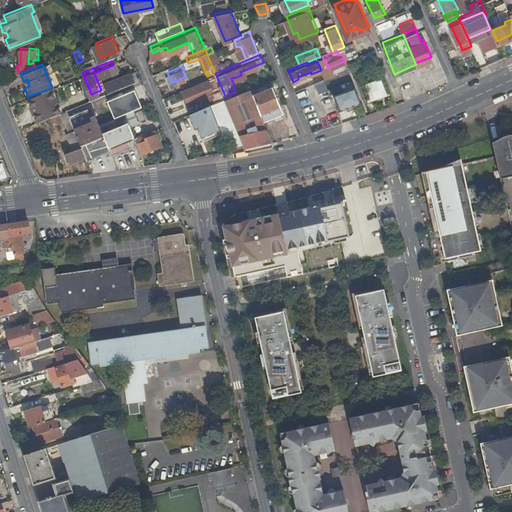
[(104,79),(108,89),(115,86),(129,80),(136,78),(132,68),(104,79)]
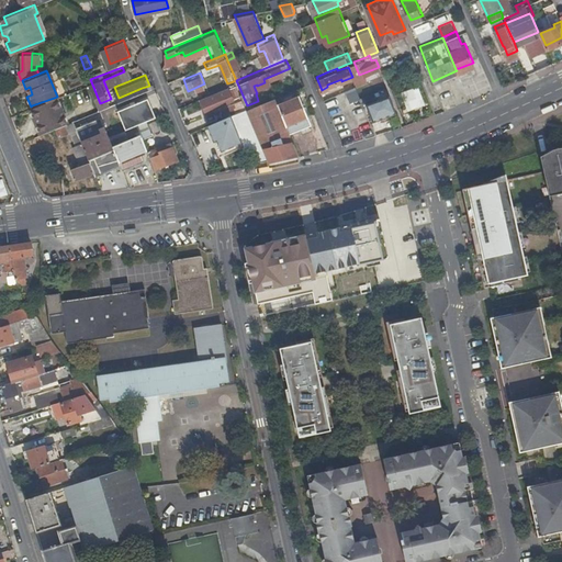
[(201,94),(208,111),(216,108),(214,104),(221,101),(226,114),(232,112),(247,105),(236,80),(227,83),(201,94)]
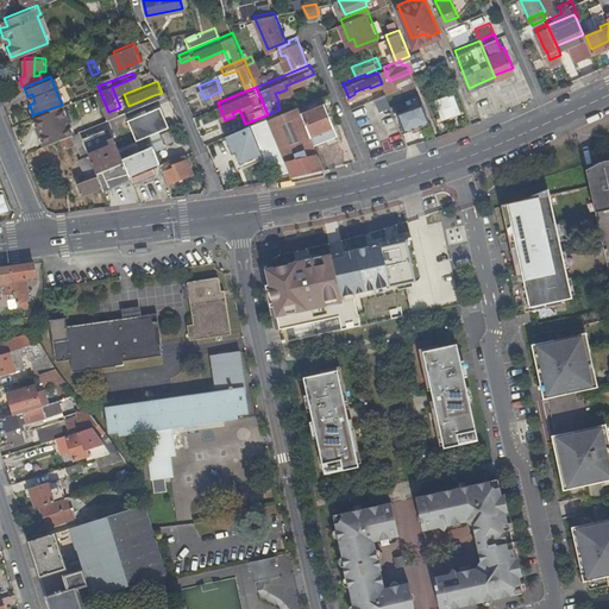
[(389,99),(384,89),(380,92),(385,106),(390,104),(389,99)]
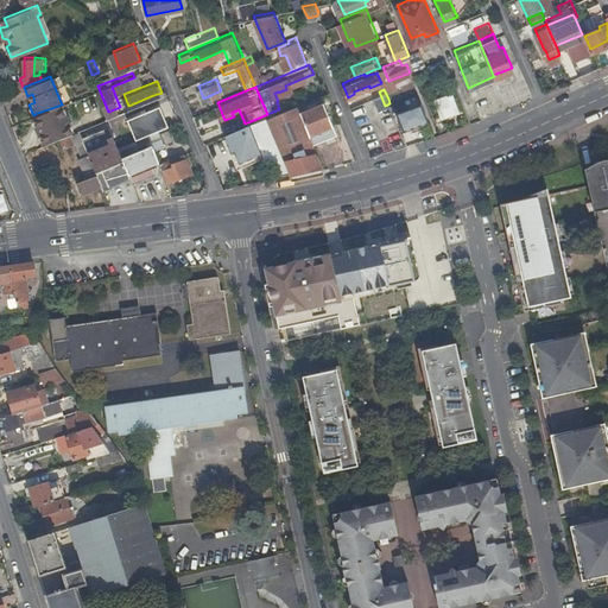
[(456,108),(450,92),(435,97),(441,114),(456,108)]
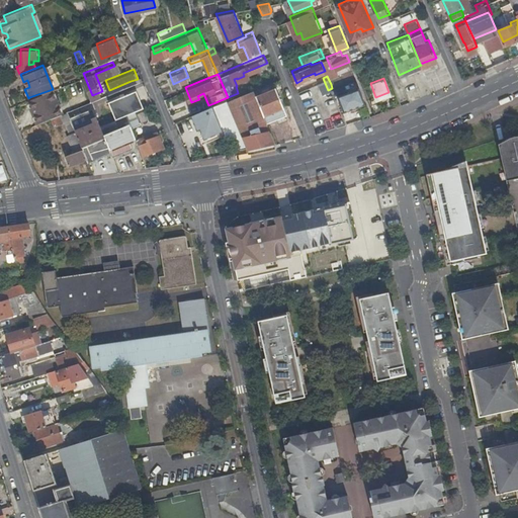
[(131,81),(116,87),(119,95),(134,90),(131,81)]
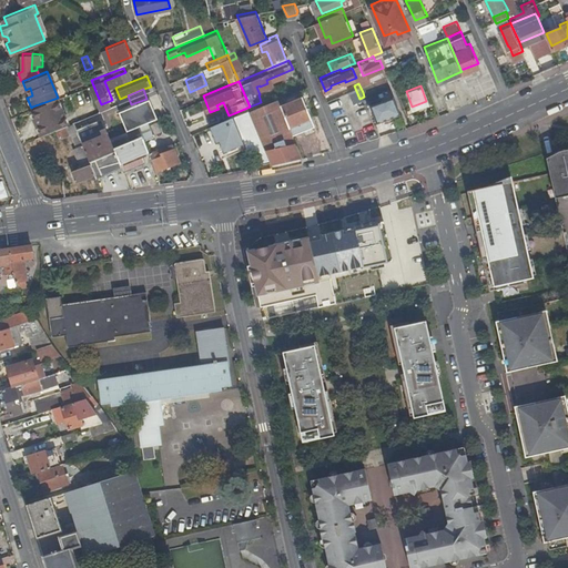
[(401,109),(394,92),(373,100),(379,118),(401,109)]
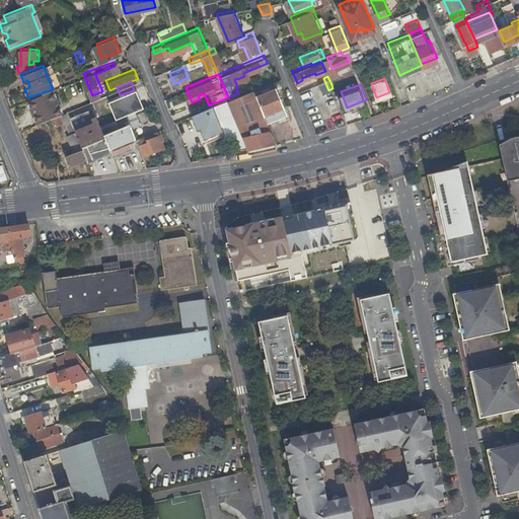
[(277,85),(257,93),(268,120),(288,110),(277,85)]
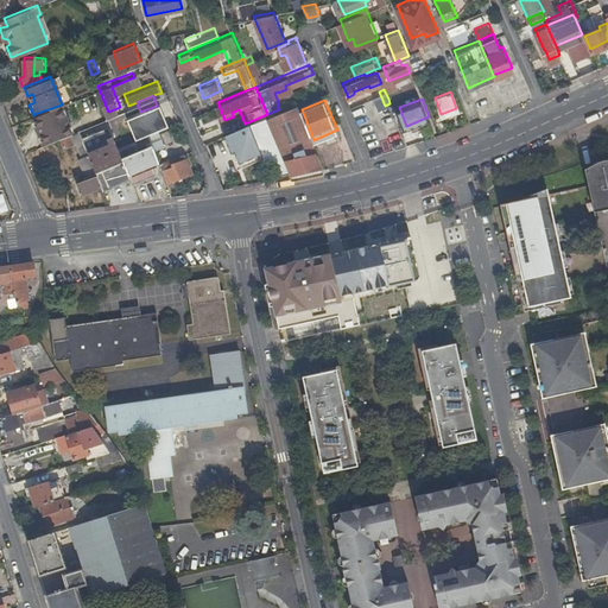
[(267,114),(251,121),(263,152),(273,176),(276,176),(274,173),(291,170),(291,172),(324,165),(314,140),(302,109),(298,102),(279,109),(267,114)]
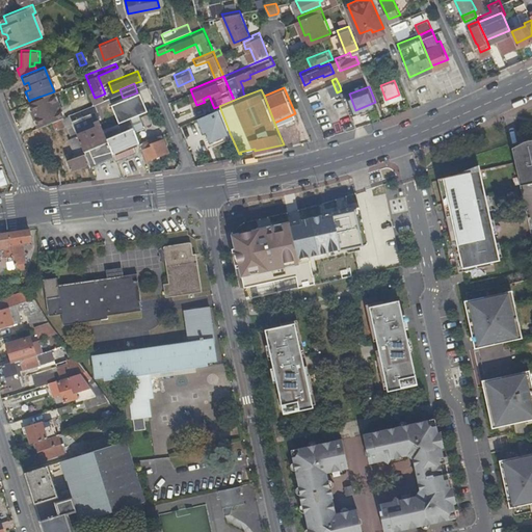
[(54,91),(30,100),(40,122),(52,116),(64,111),(56,90),(54,91)]
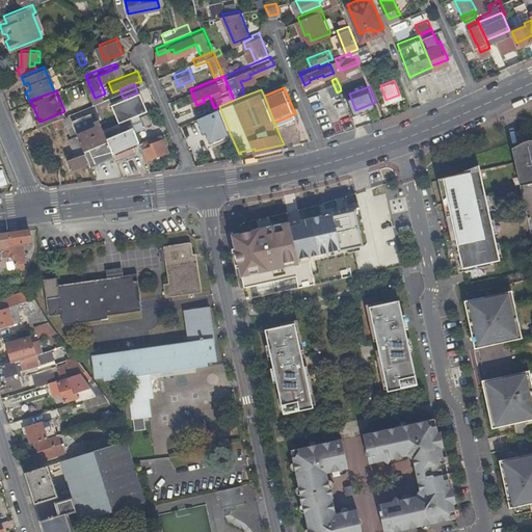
[(121,114),(113,96),(105,100),(112,118),(121,114)]
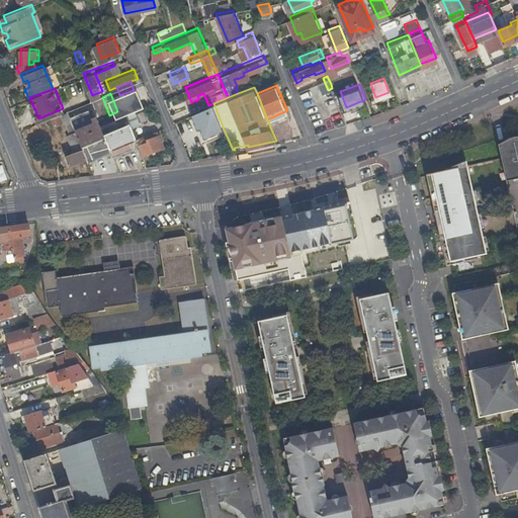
[(208,105),(194,110),(204,137),(224,130),(213,103),(208,105)]
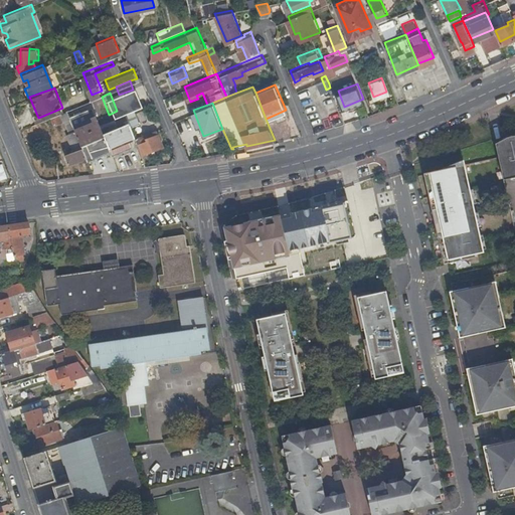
[(141,104),(129,109),(134,120),(140,118),(137,112),(144,109),(141,104)]
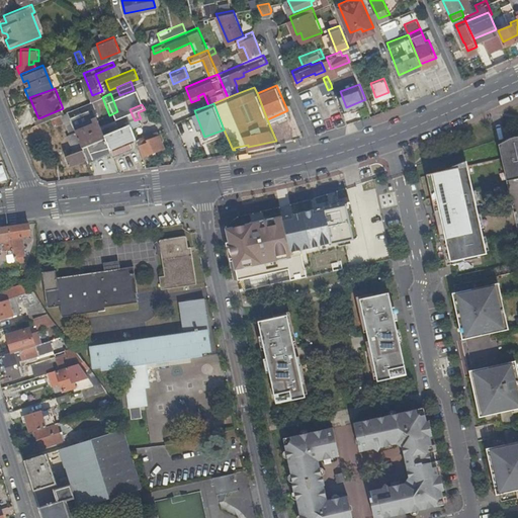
[(126,110),(101,120),(111,146),(114,151),(133,144),(130,138),(137,135),(126,110)]
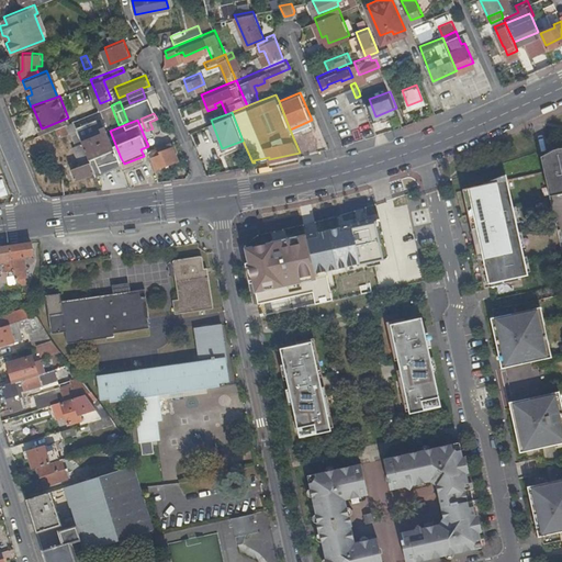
[(100,160),(121,158),(110,131),(109,126),(96,132),(93,128),(81,133),(90,156),(97,154),(100,160)]
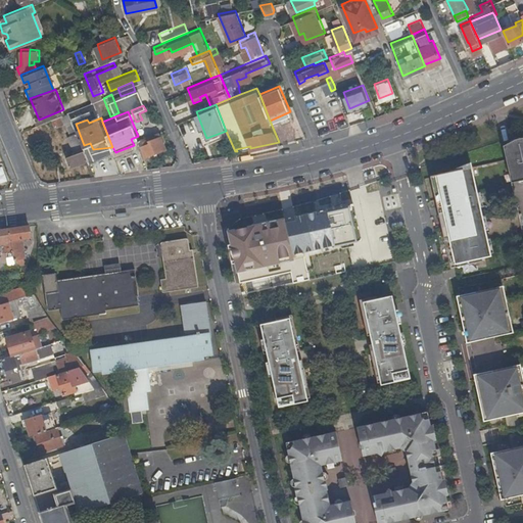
[(142,140),(147,152),(167,144),(160,128),(143,135),(145,140),(142,140)]
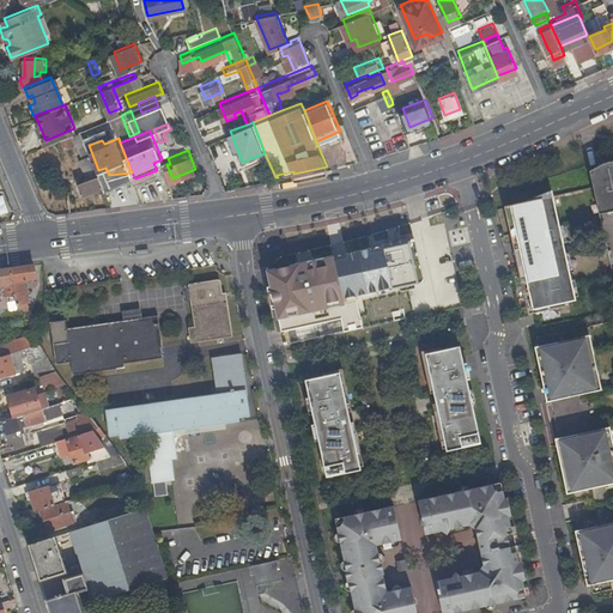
[(612,161),(612,162),(590,171),(596,204),(612,200),(612,161)]
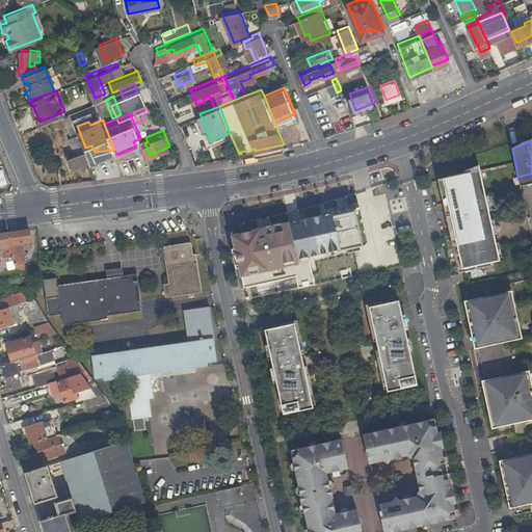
[(455,265),(490,256),(471,166),(435,176),(455,265)]
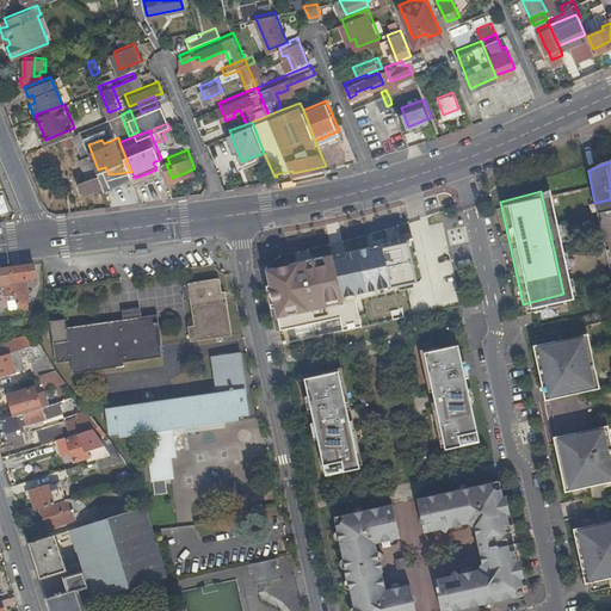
[(610,199),(594,203),(597,214),(610,210),(610,199)]
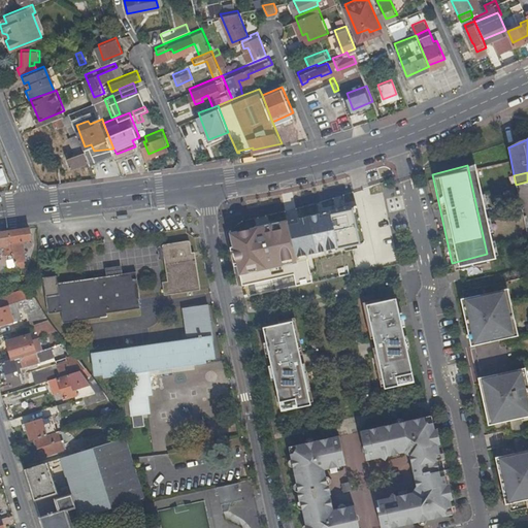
[(356,206),(229,233),(240,286),(290,275),(293,287),(309,284),(304,255),(363,243),(356,206)]
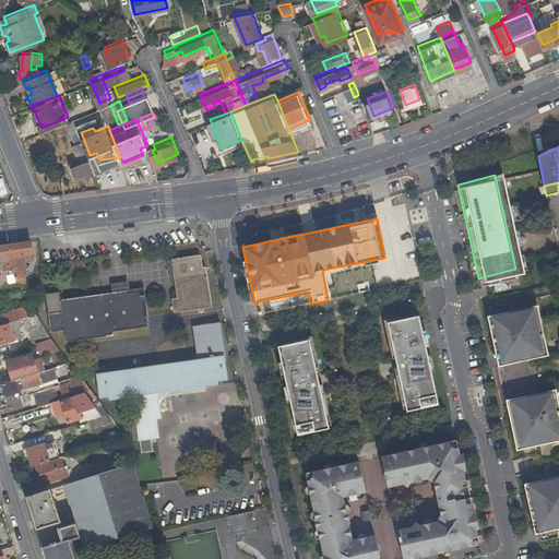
[(30,241),(8,246),(12,272),(14,281),(26,278),(24,271),(26,269),(25,264),(30,254),(33,253),(30,241)]
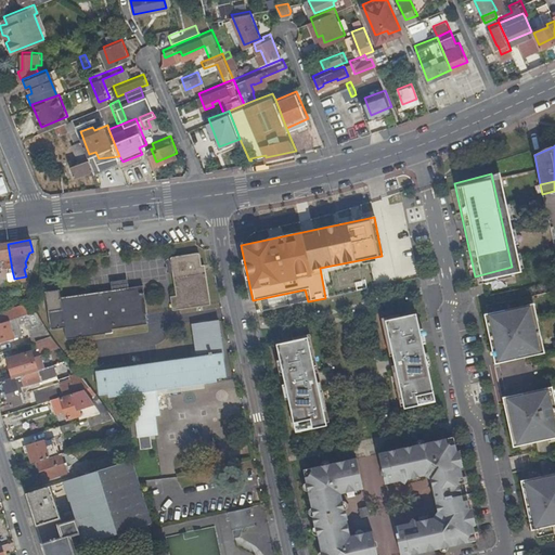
[(8,244),(0,244),(0,260),(9,260),(10,270),(12,270),(8,244)]
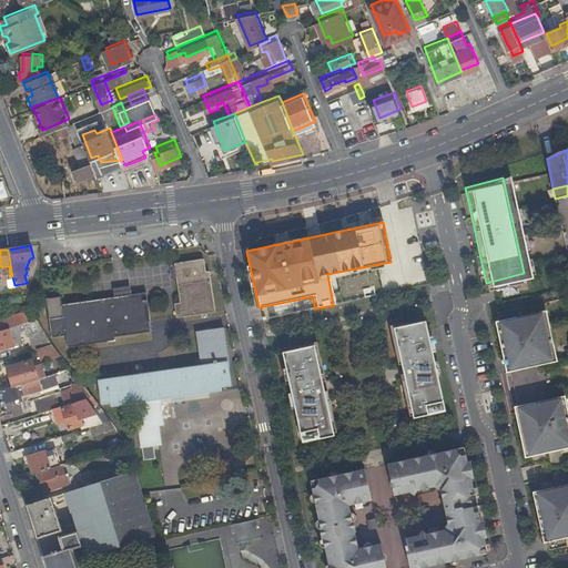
[(211,262),(178,267),(184,306),(181,307),(183,321),(221,314),(222,314),(214,273),(212,273),(211,262)]
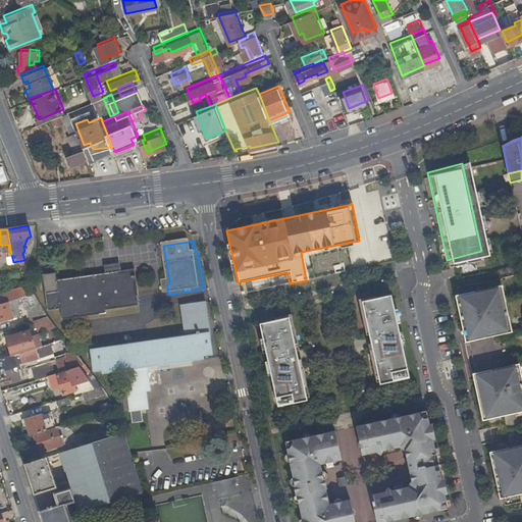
[(0,263),(13,262),(11,254),(9,254),(1,255),(0,246),(0,263)]
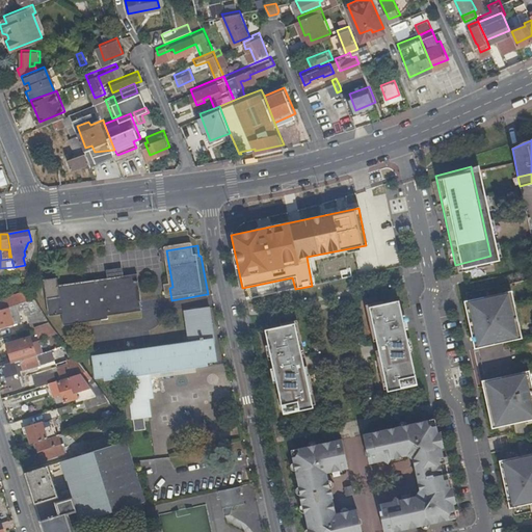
[(62,314),(64,325),(109,318),(108,315),(143,309),(141,300),(141,299),(137,272),(74,282),(58,285),(57,277),(43,278),(49,316),(62,314)]
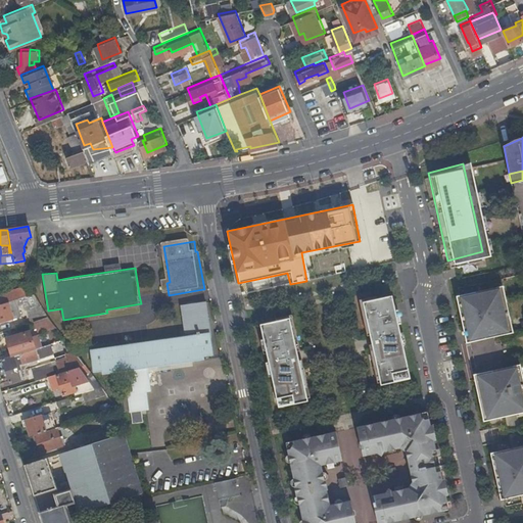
[(27,297),(29,296),(18,288),(0,294),(0,305),(7,303),(27,297)]
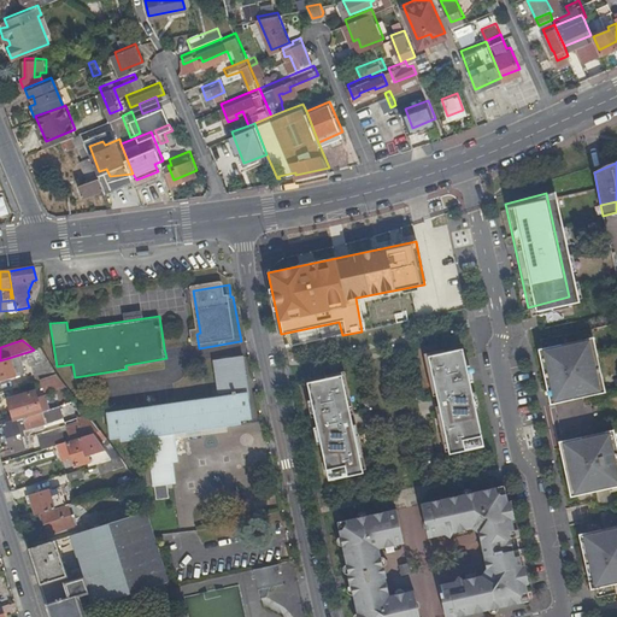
[(583,342),(535,352),(539,368),(535,369),(540,393),(545,392),(547,407),(595,398),(592,382),(595,381),(591,357),(587,358),(583,342)]
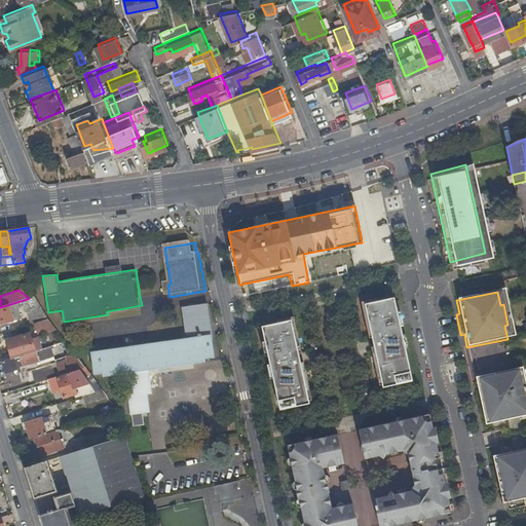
[(29,298),(27,299),(31,310),(42,307),(36,296),(29,298)]
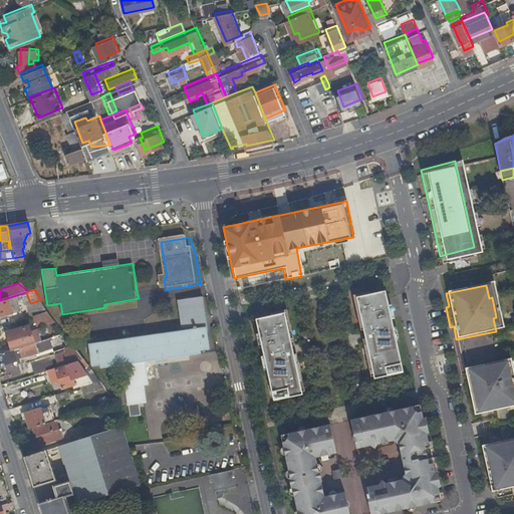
[(388,289),(355,295),(374,378),(406,372),(388,289)]
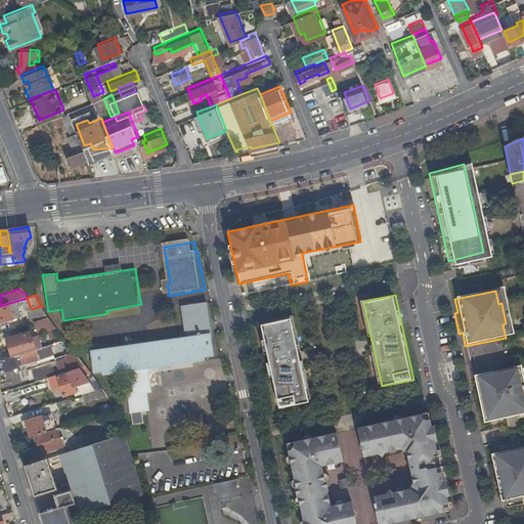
[(0,306),(0,322),(16,318),(13,310),(9,311),(7,304),(0,306)]
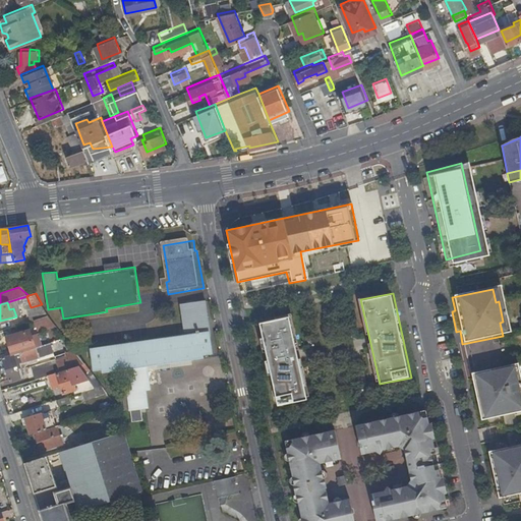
[(184,308),(187,341),(95,354),(94,354),(97,373),(105,371),(106,375),(127,371),(133,413),(151,411),(148,394),(152,394),(149,369),(205,361),(205,358),(214,357),(212,345),(207,304),(184,308)]
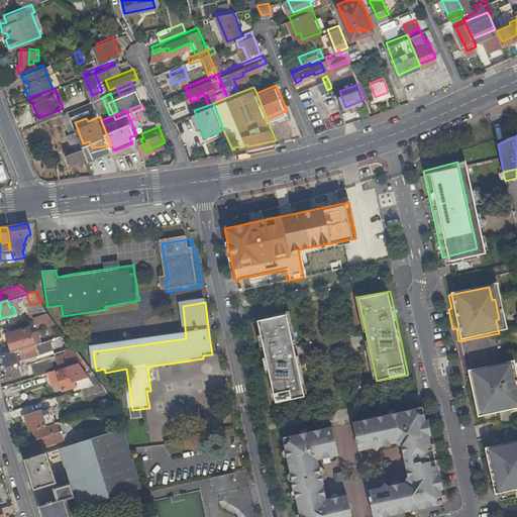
[(48,315),(43,306),(31,309),(34,319),(48,315)]
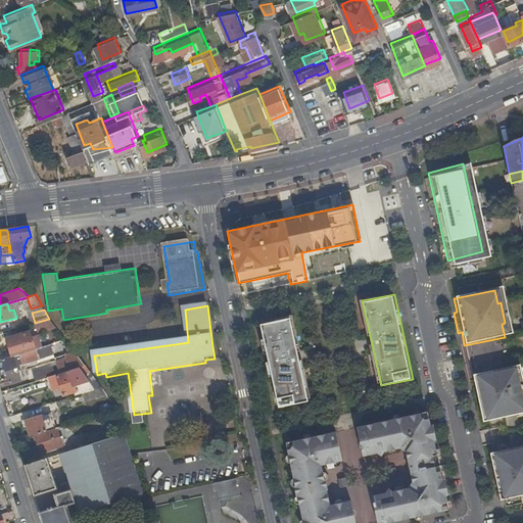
[(49,319),(35,323),(38,333),(54,329),(49,319)]
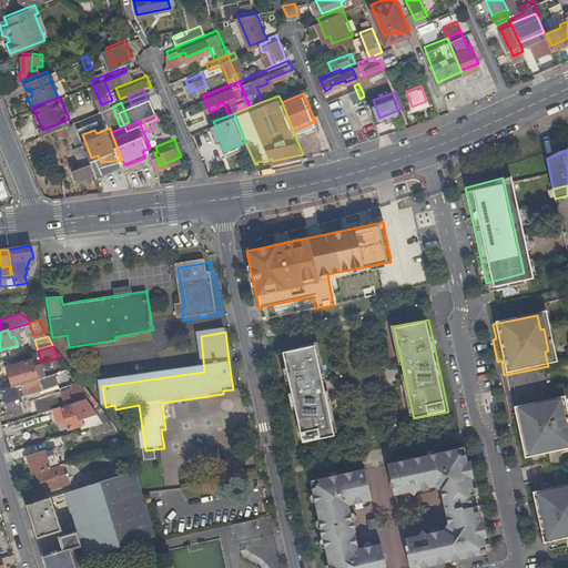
[(287,353),(284,353),(304,443),(336,436),(327,399),(324,383),(315,346),(301,350),(287,353)]
